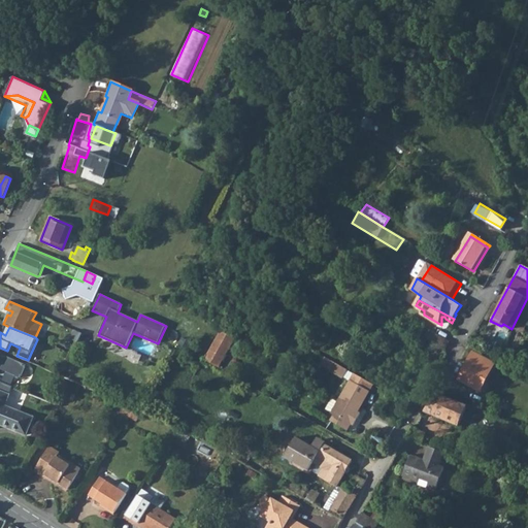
[(81,333),(74,330),(70,339),(77,342),(81,333)]
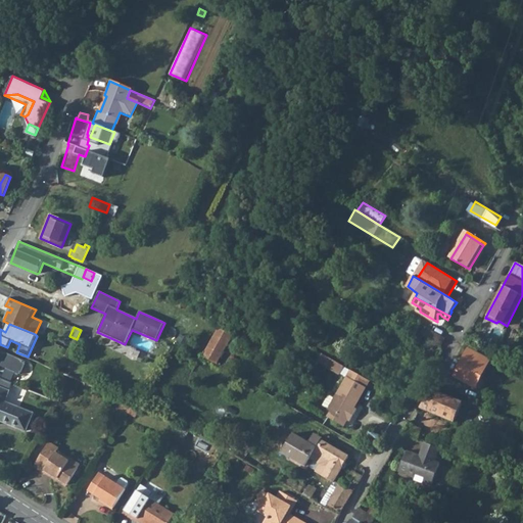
[(445,338),(425,327),(421,334),(441,346),(445,338)]
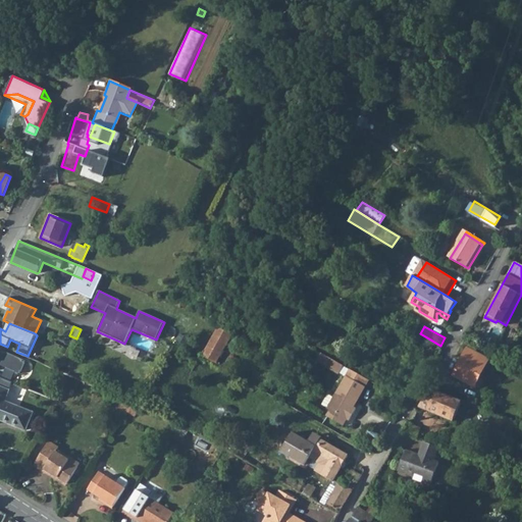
[(229,336),(216,328),(200,356),(213,364),(229,336)]
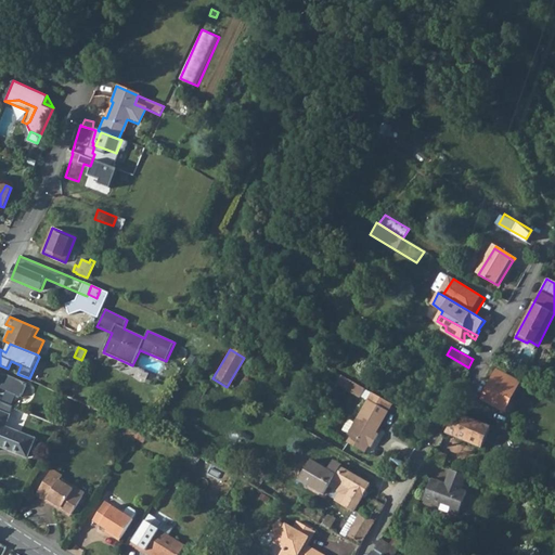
[(505,411),(519,382),(498,370),(482,399),(505,411)]
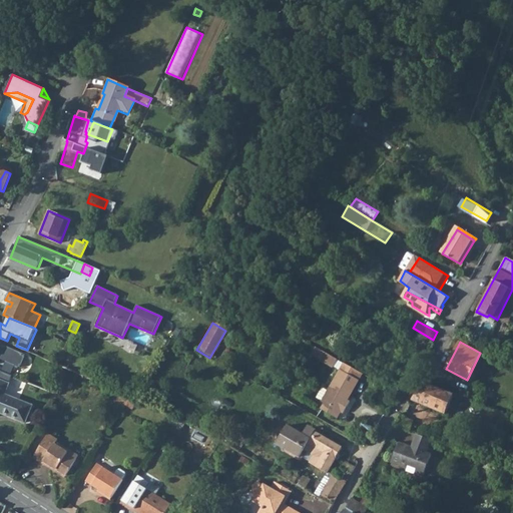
[(0,359),(20,368),(25,355),(0,343),(0,359)]
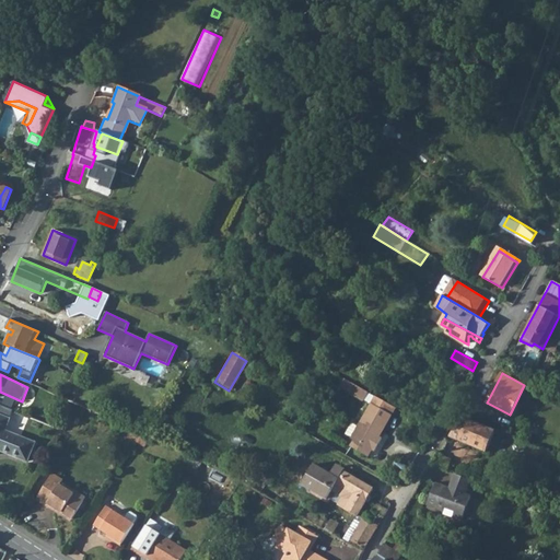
[(370,400),(374,392),(360,384),(356,393),(370,400)]
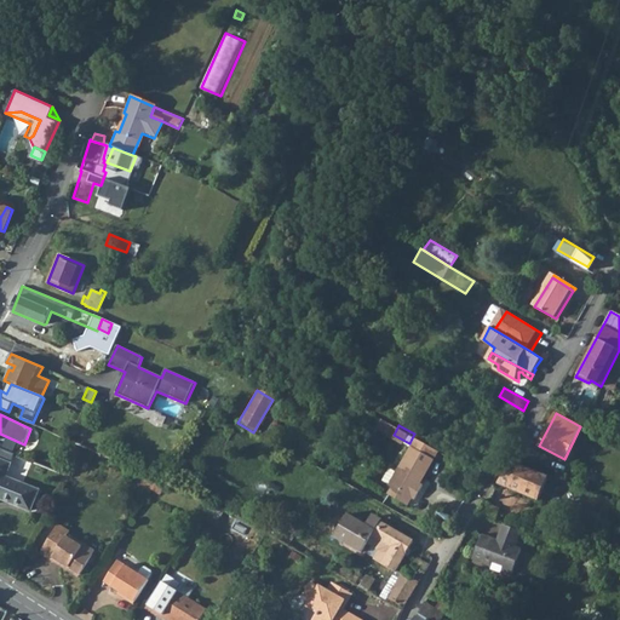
[(415,500),(419,503),(428,488),(425,487),(446,451),(423,438),(401,476),(394,472),(388,483),(394,488),(389,497),(411,509),(415,500)]
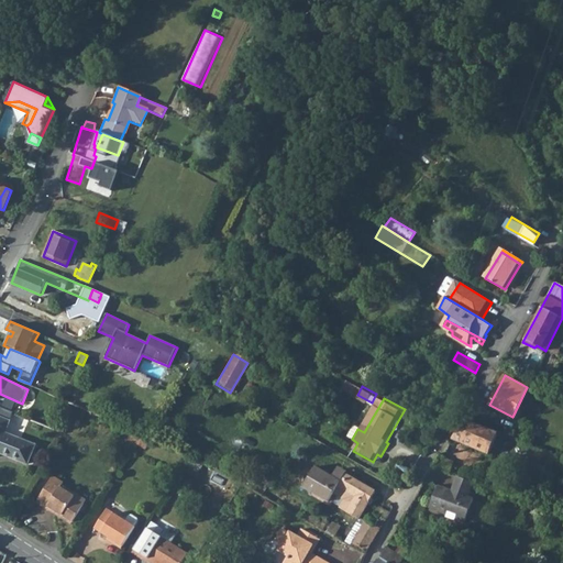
[(0,416),(10,421),(13,414),(0,407),(0,416)]
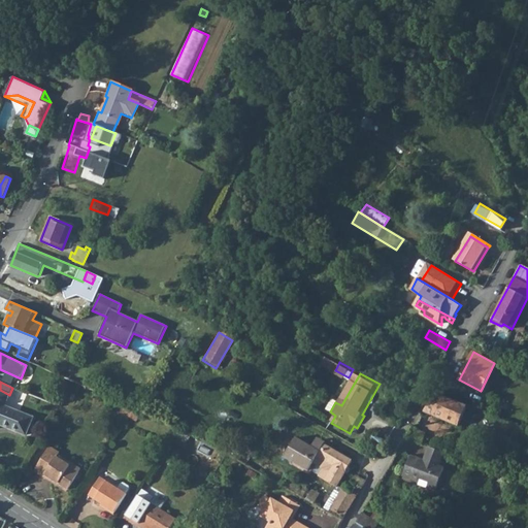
[(9,395),(0,390),(0,424),(1,421),(30,432),(36,419),(7,407),(11,395),(9,395)]
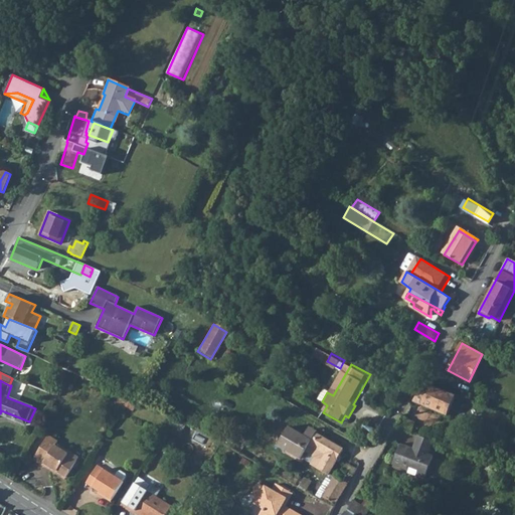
[(413,401),(447,415),(455,395),(426,382),(413,401)]
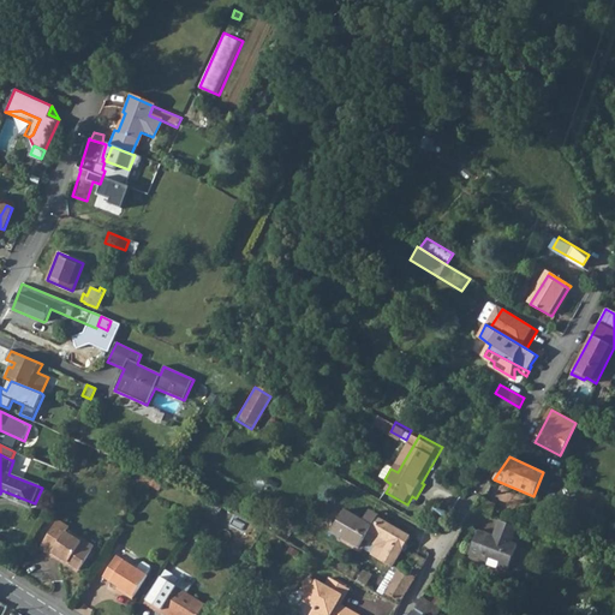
[(137,479),(148,485),(149,483),(154,477),(155,476),(143,470),(137,479)]
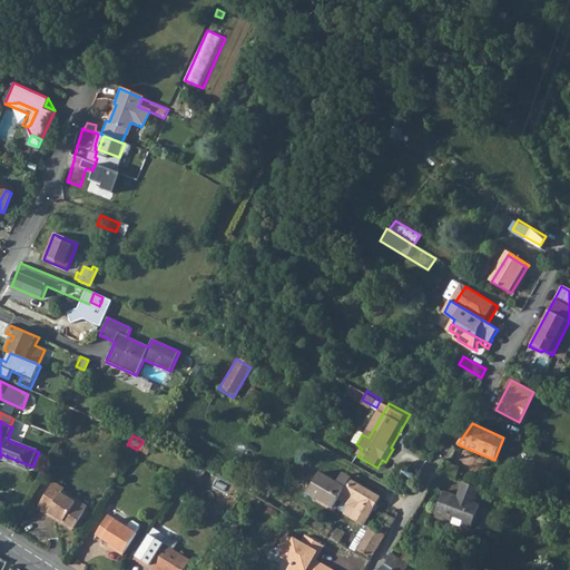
[(138,448),(150,455),(154,450),(143,442),(138,448)]
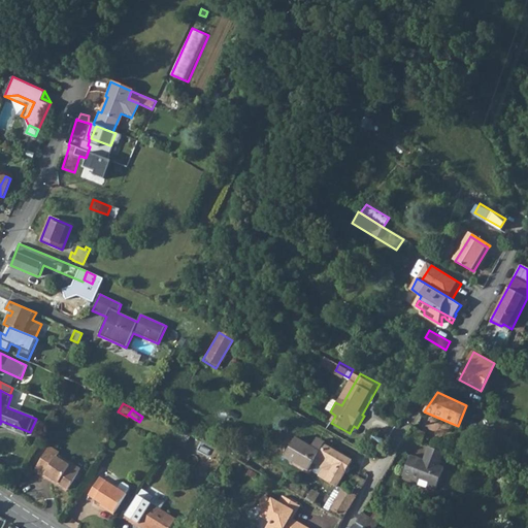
[(422,443),(425,433),(413,428),(405,438),(422,443)]
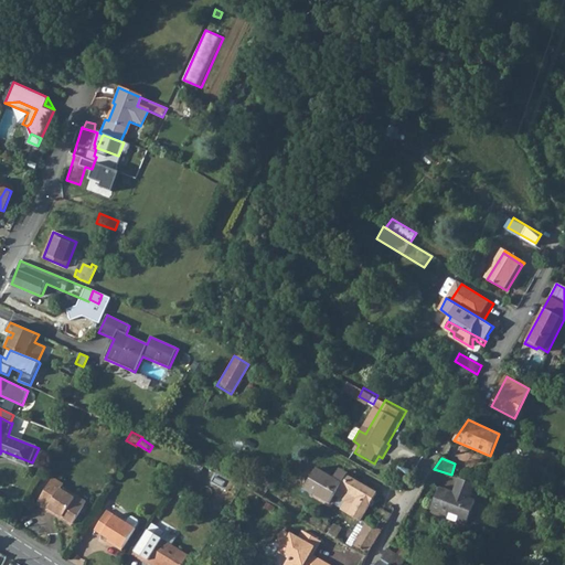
[(189,467),(199,475),(203,468),(192,461),(189,467)]
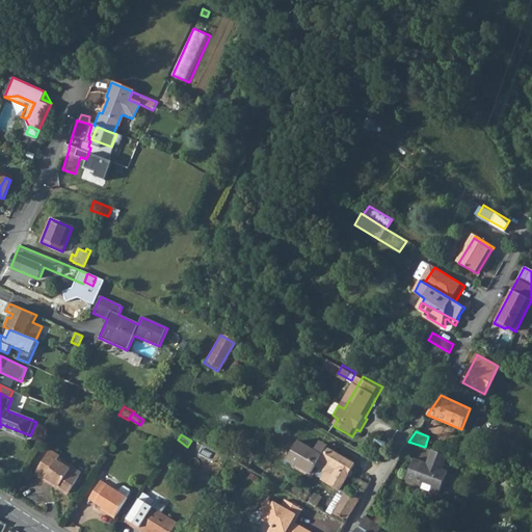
[(354,464),(325,448),(321,455),(314,450),(298,441),(287,460),(311,475),(320,458),(337,469),(328,484),(329,485),(340,468),(349,474),(354,464)]
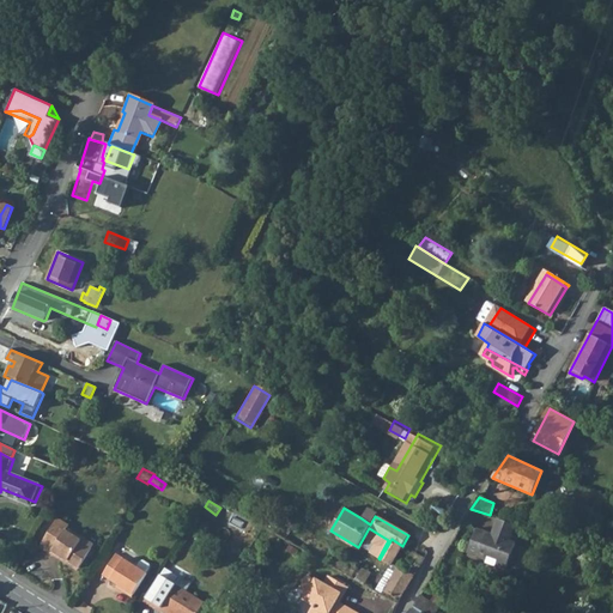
[(375,516),(365,510),(362,519),(370,525),(375,516)]
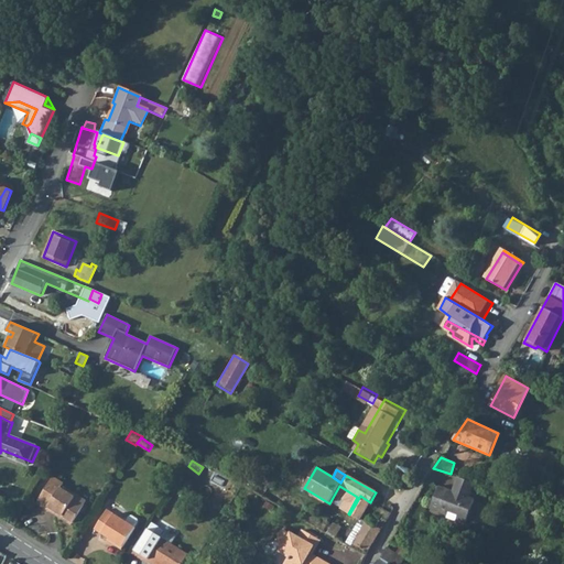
[(46,509),(49,506),(72,521),(86,501),(76,495),(74,497),(61,488),(63,485),(64,484),(53,476),(35,501),(46,509)]
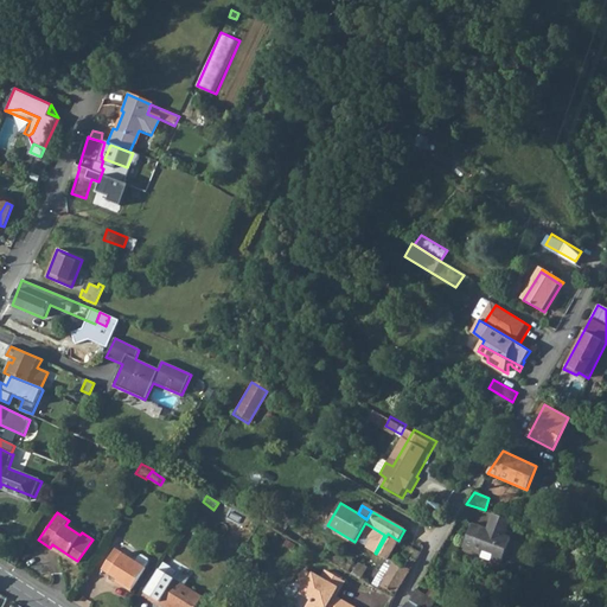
[(511,521),(493,513),(487,529),(473,523),(464,547),(481,554),(483,557),(487,560),(491,558),(502,562),(508,547),(499,542),(508,522),(510,522),(511,521)]
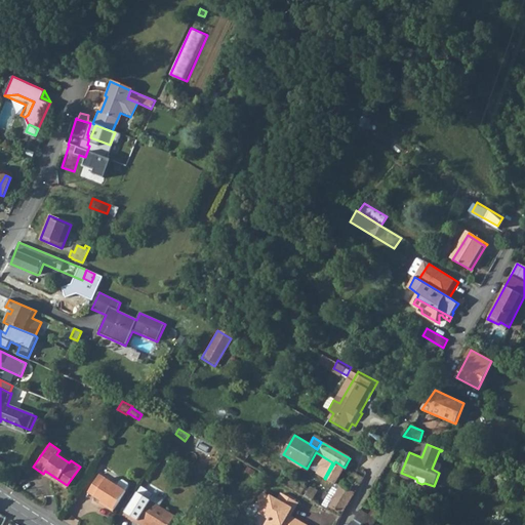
[(452,454),(463,458),(467,451),(455,447),(452,454)]
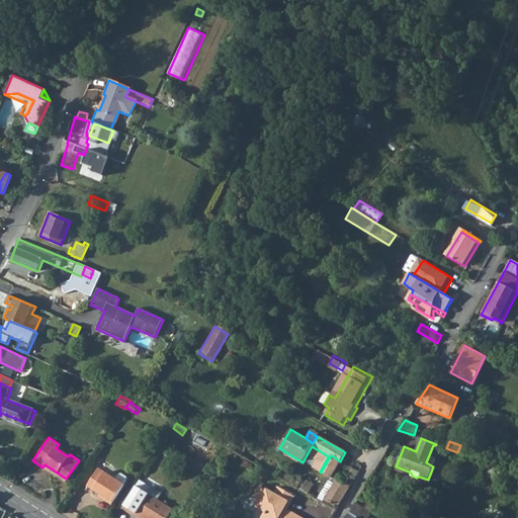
[(68,456),(70,454),(58,445),(56,448),(68,456)]
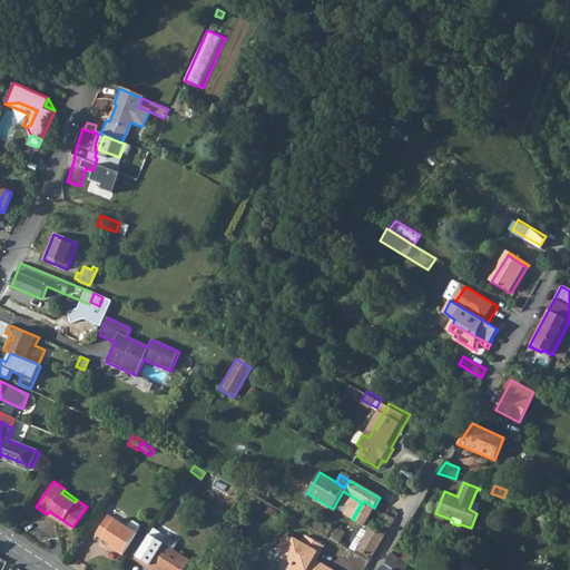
[(469,509),(477,513),(481,504),(474,502),(479,490),(477,490),(469,509)]
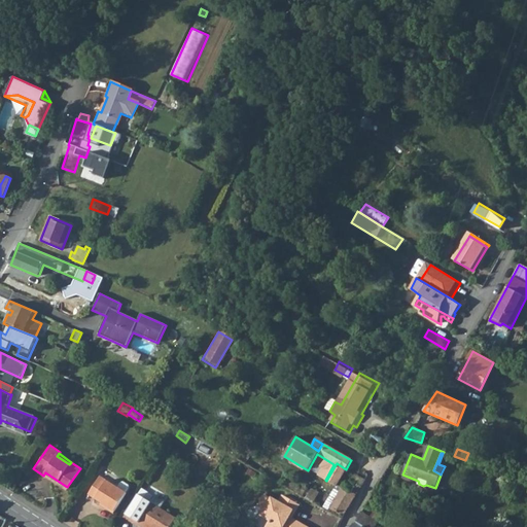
[(350,487),(340,480),(346,469),(337,463),(326,481),(335,486),(323,506),(329,511),(330,507),(344,516),(345,514),(364,481),(354,475),(350,481),(353,483),(350,487)]
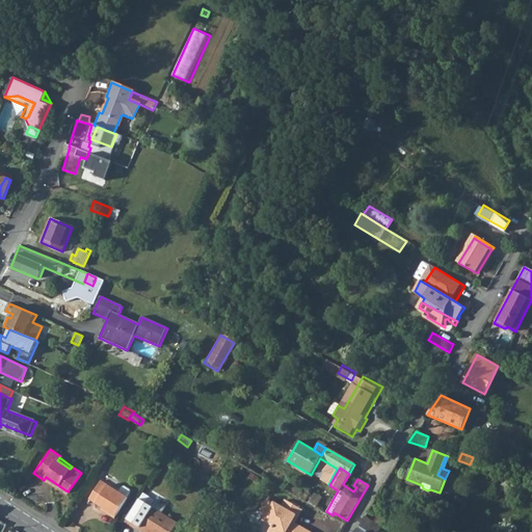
[(44,480),(65,495),(68,491),(46,477),(44,480)]
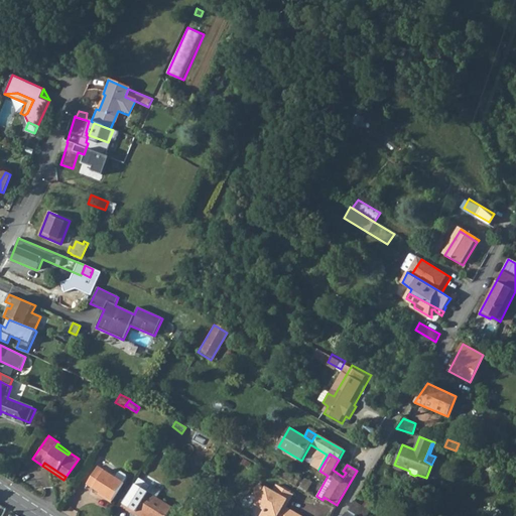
[(93,465),(83,483),(100,493),(98,495),(108,500),(119,481),(93,465)]
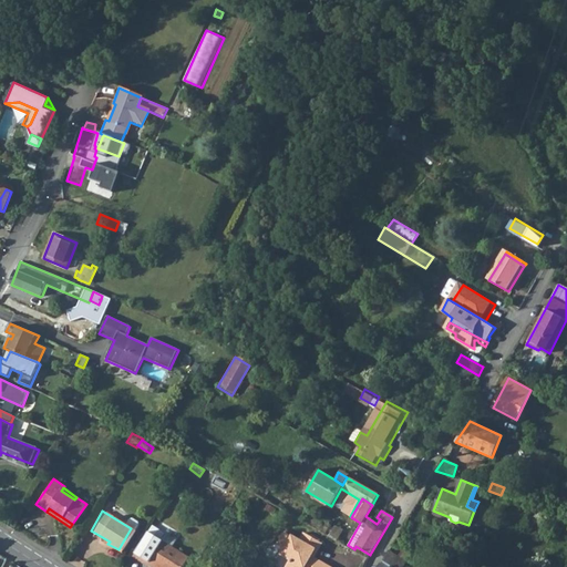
[(327,533),(338,539),(343,529),(334,525),(332,529),(329,528),(327,533)]
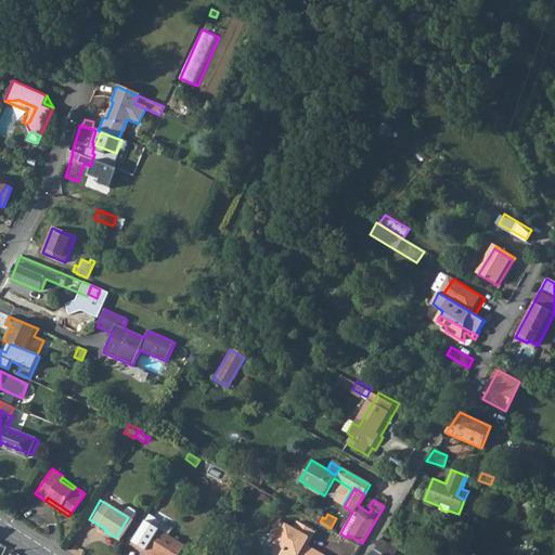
[(324,554),(308,544),(317,530),(299,520),(295,527),(281,518),(272,531),(280,536),(276,541),(286,546),(281,554),(324,554)]
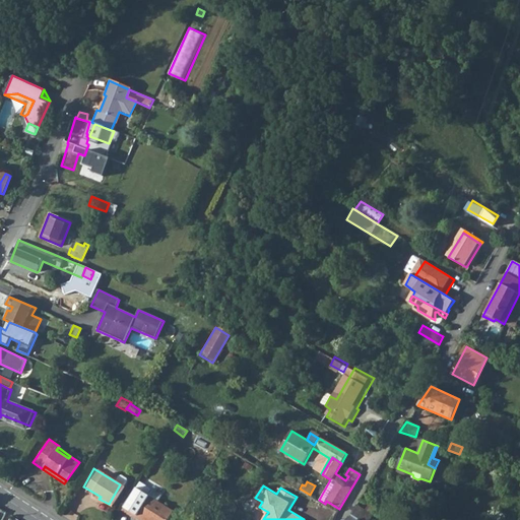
[(135,515),(142,519),(167,519),(173,513),(141,492),(126,514),(133,518),(135,515)]
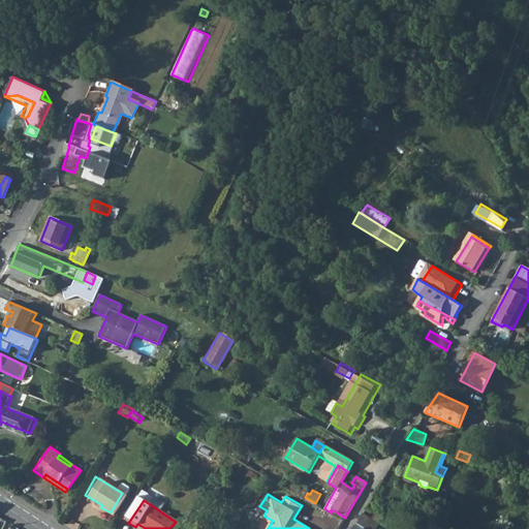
[(376,528),(380,524),(362,514),(356,522),(350,528),(376,528)]
